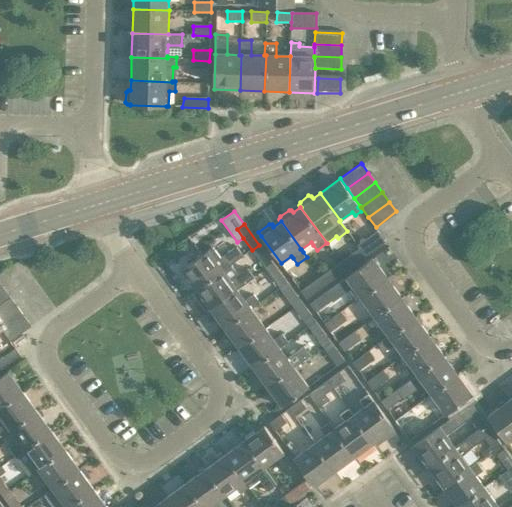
[(377,231),(357,246),(359,249),(360,248),(366,256),(385,242),(377,231)]
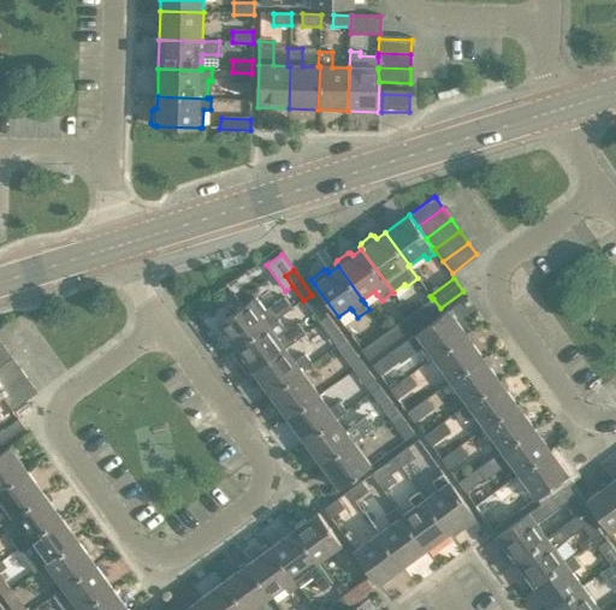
[(312,295),(303,301),(320,324),(329,318),(312,295)]
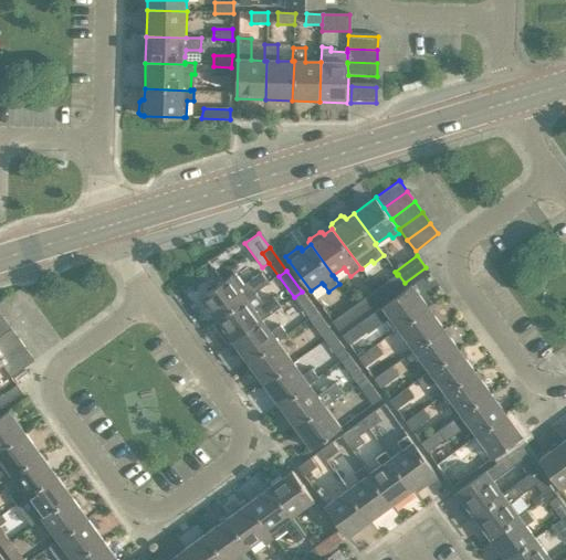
[(222,283),(201,298),(217,320),(255,293),(254,292),(266,283),(259,273),(241,285),(233,275),(230,277),(222,283)]
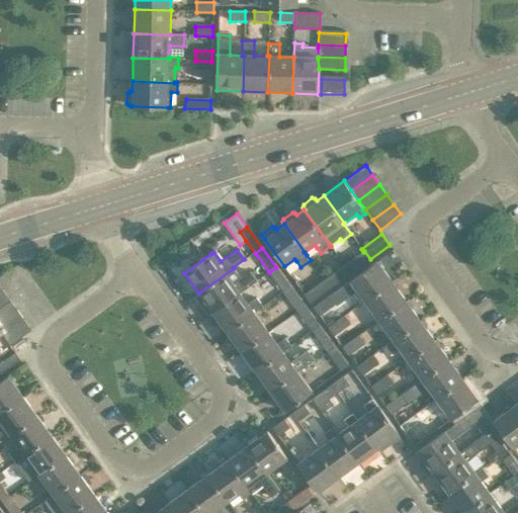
[(363,252),(345,265),(351,273),(370,259),(364,251),(363,252)]
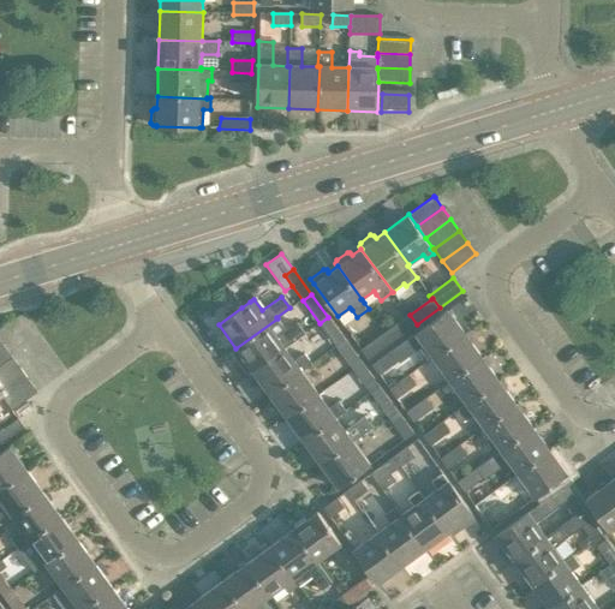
[(447,312),(374,368),(381,377),(400,363),(401,365),(421,351),(430,363),(434,359),(464,336),(447,312)]
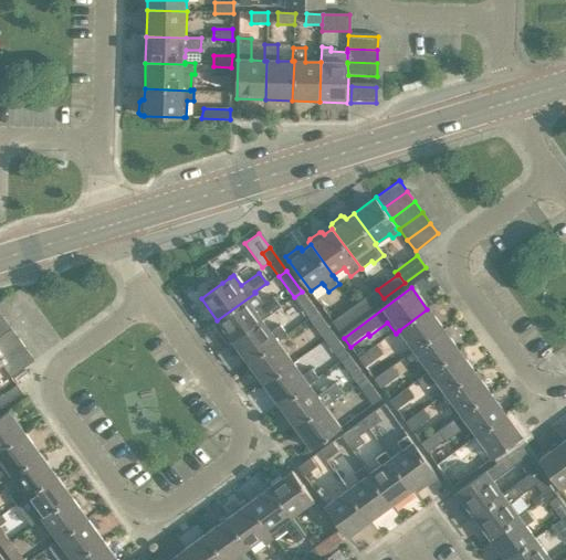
[(377,289),(356,305),(362,314),(384,298),(377,289)]
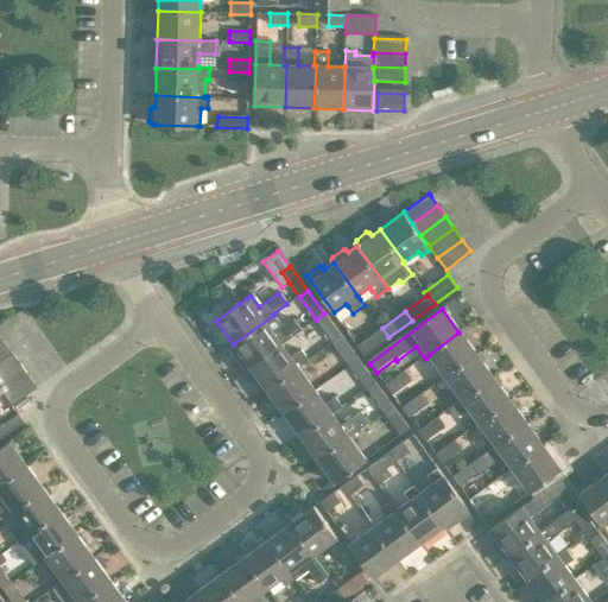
[(324,314),(316,319),(333,343),(341,336),(324,314)]
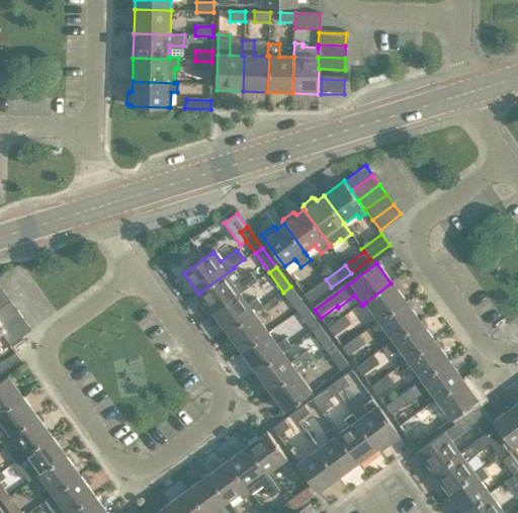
[(197,296),(197,298),(202,306),(205,307),(207,305),(212,312),(212,313),(240,293),(239,292),(255,280),(249,272),(241,278),(234,268),(198,293),(199,294),(197,295),(197,296)]
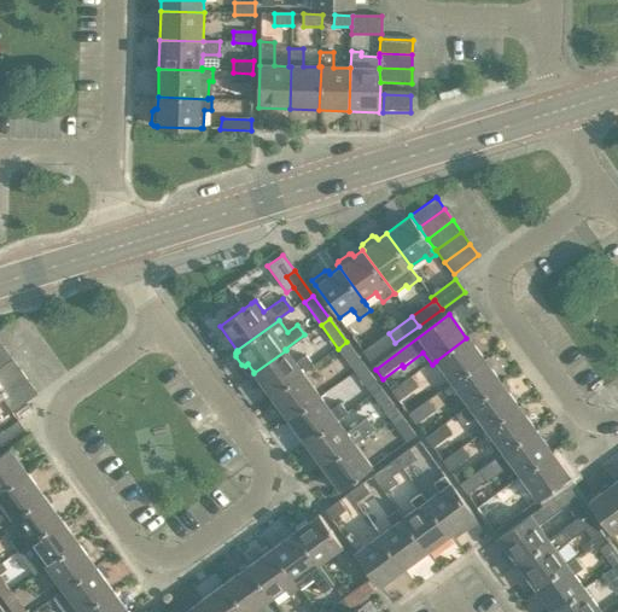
[(389,333),(362,351),(369,361),(395,343),(389,333)]
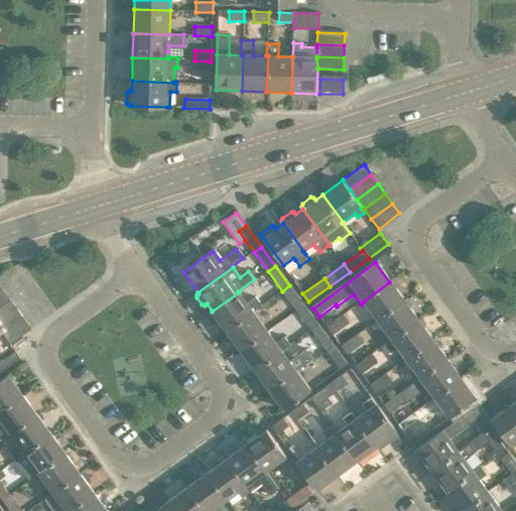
[(389,282),(364,301),(378,321),(403,300),(389,282)]
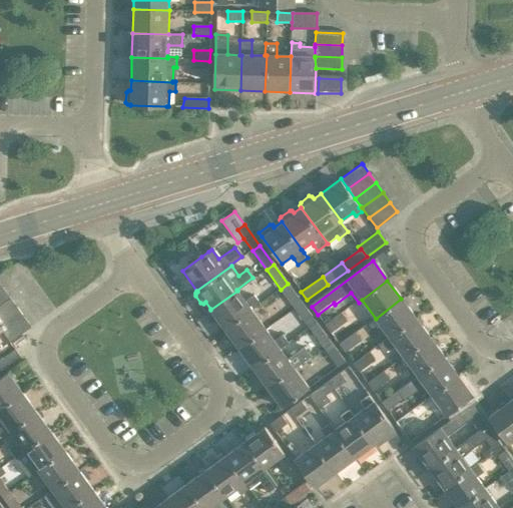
[(288,284),(281,290),(295,309),(302,304),(288,284)]
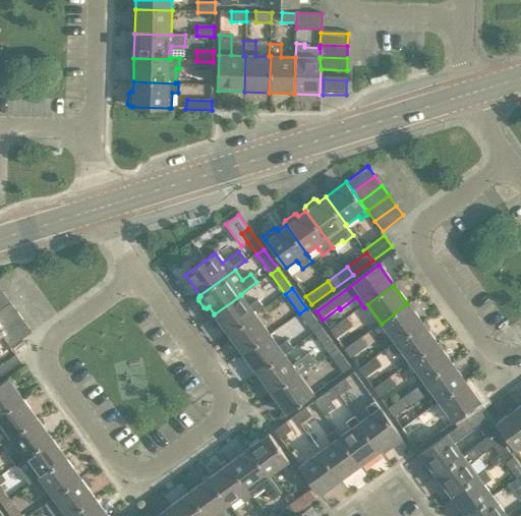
[(4,294),(0,296),(0,311),(11,304),(4,294)]
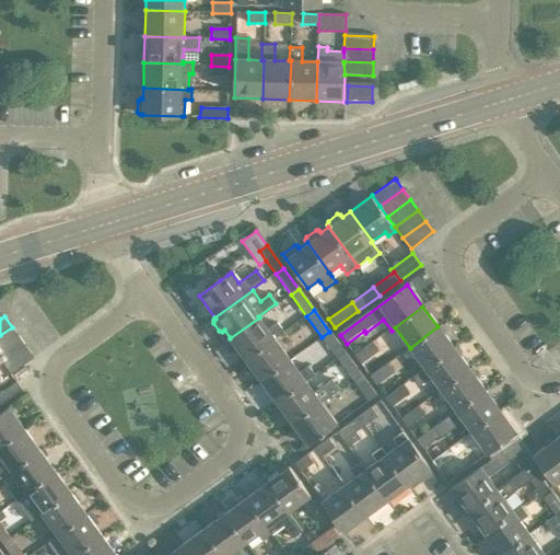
[(259,318),(230,338),(246,360),(275,338),(273,337),(282,332),(276,323),(268,328),(259,318)]
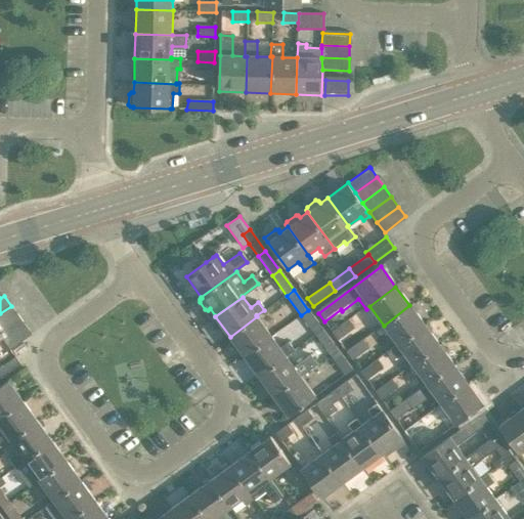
[(409,305),(384,326),(398,344),(398,345),(425,326),(409,305)]
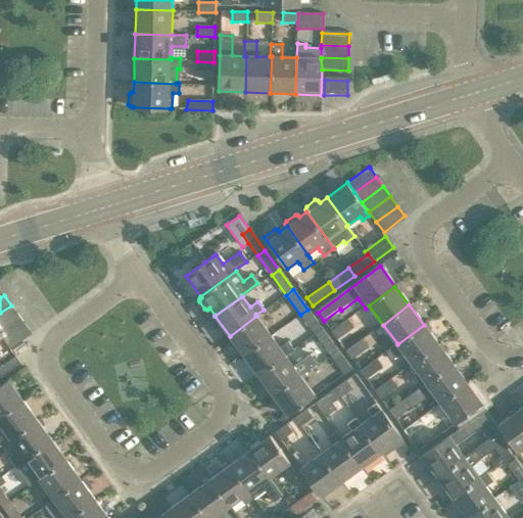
[(11,305),(0,313),(0,328),(18,315),(11,305)]
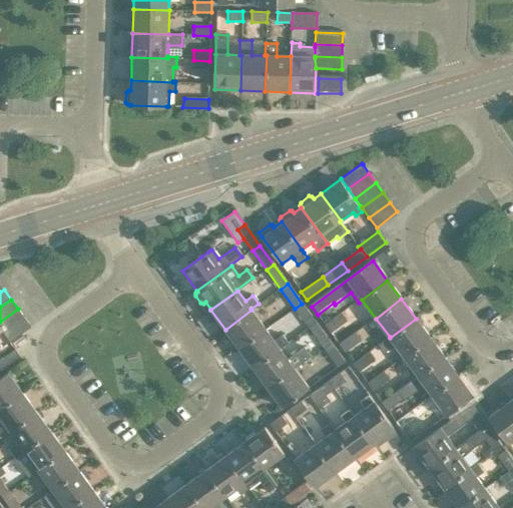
[(302,304),(295,309),(309,328),(316,323),(302,304)]
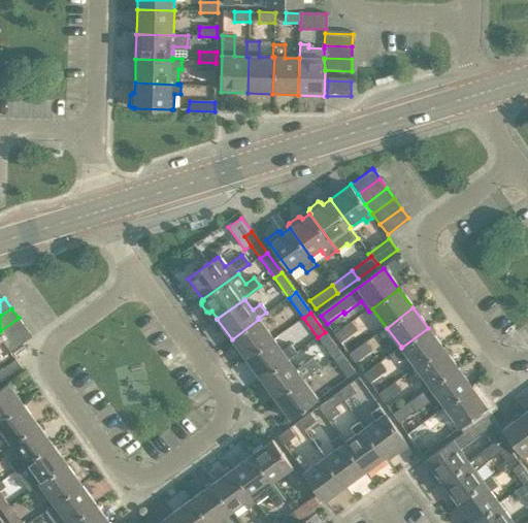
[(19,318),(0,331),(0,338),(2,342),(4,344),(26,328),(19,318)]
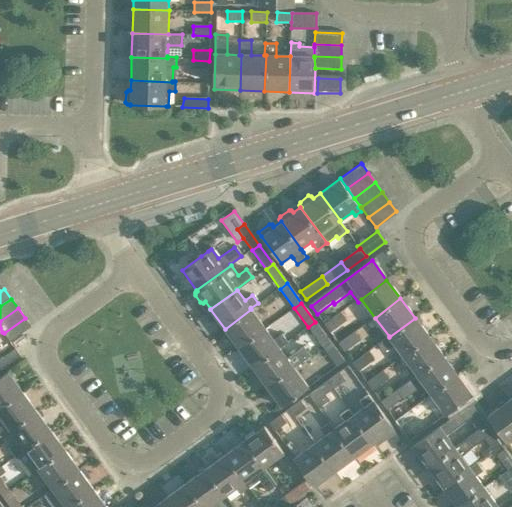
[(251,309),(225,329),(239,348),(265,329),(251,309)]
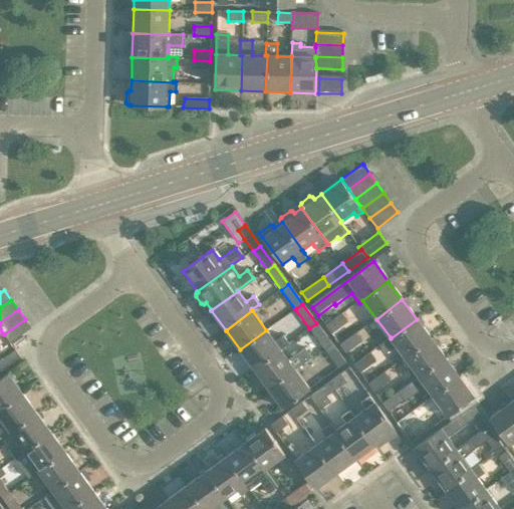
[(341,313),(325,325),(331,333),(347,321),(341,313)]
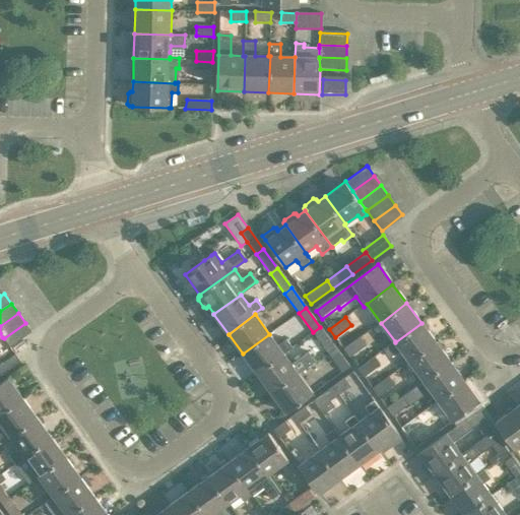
[(25,323),(4,338),(11,348),(33,333),(25,323)]
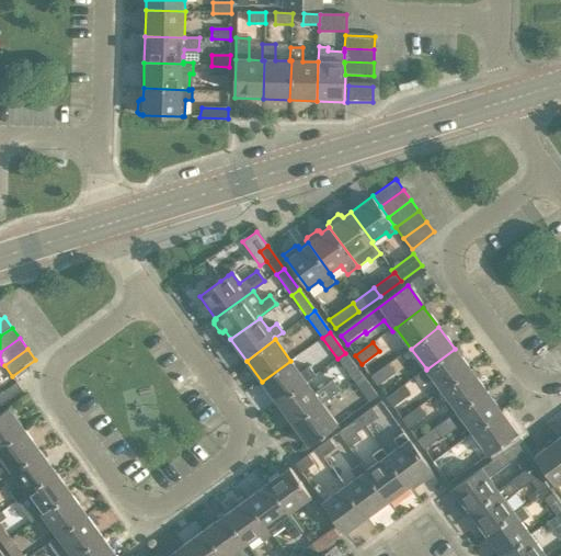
[(426,369),(413,377),(420,387),(433,377),(443,390),(470,370),(455,349),(426,370),(426,369)]
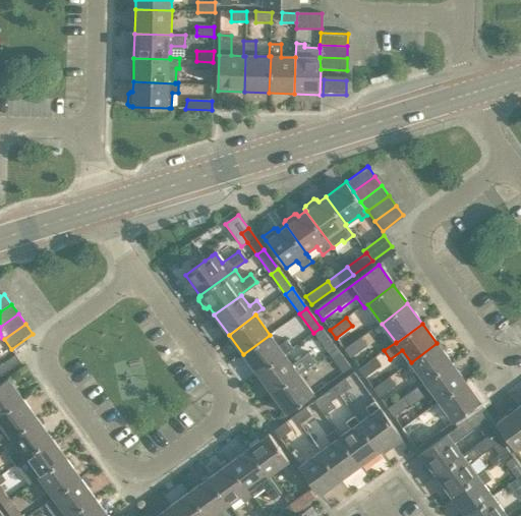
[(321,328),(313,333),(328,353),(336,347),(321,328)]
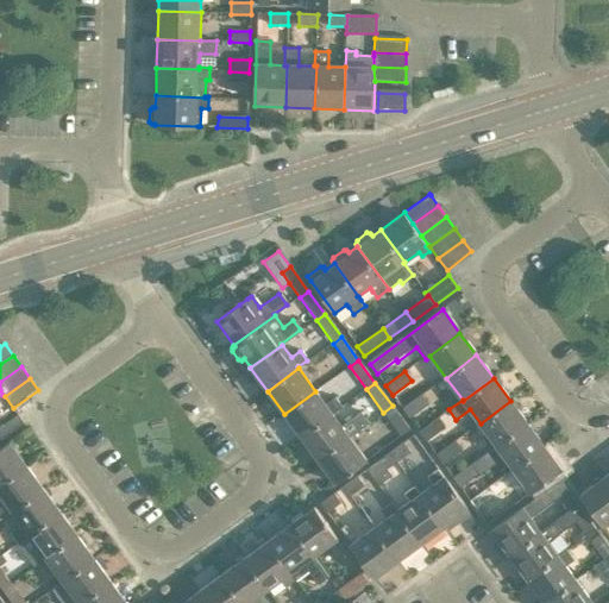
[(315,391),(284,414),(289,420),(301,437),(333,414),(343,407),(336,397),(325,403),(315,391)]
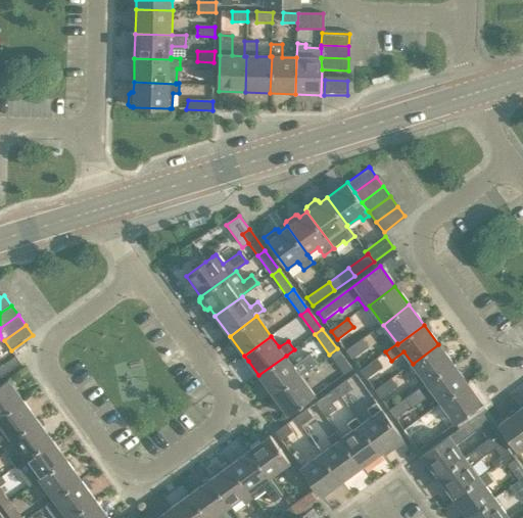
[(363,338),(345,350),(351,360),(369,347),(363,338)]
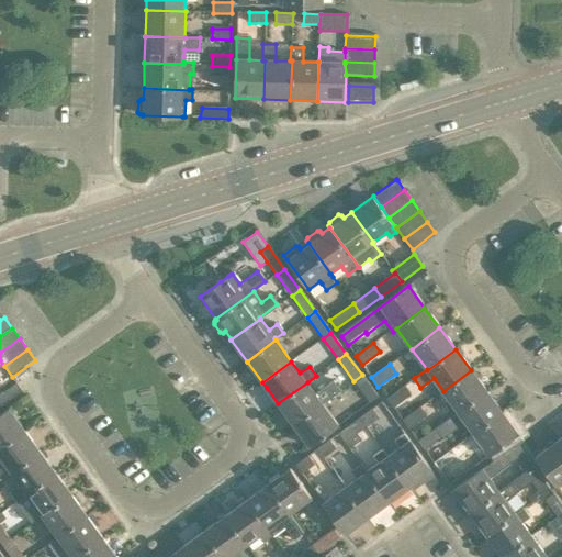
[(471,370),(444,391),(458,411),(459,412),(487,391),(471,370)]
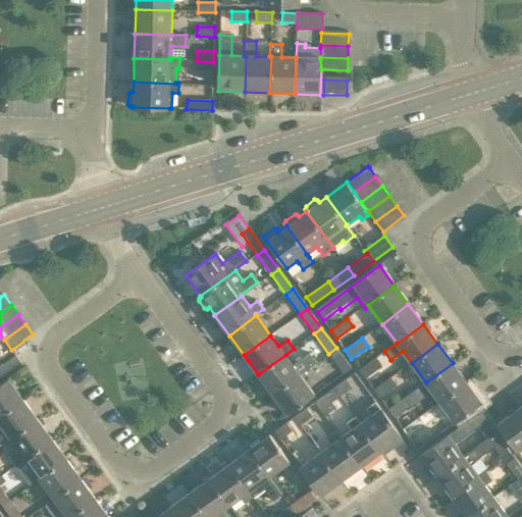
[(336,348),(328,354),(333,360),(343,374),(351,368),(345,360),(336,348)]
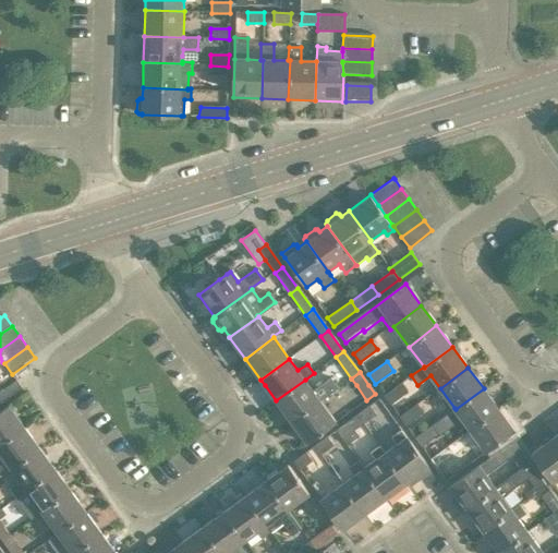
[(305,380),(276,400),(291,422),(319,401),(320,401),(339,388),(330,377),(313,392),(308,385),(305,380)]
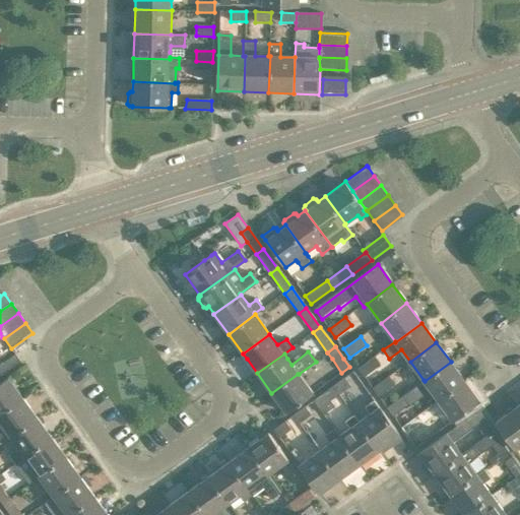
[(14,355),(0,365),(0,376),(20,362),(14,355)]
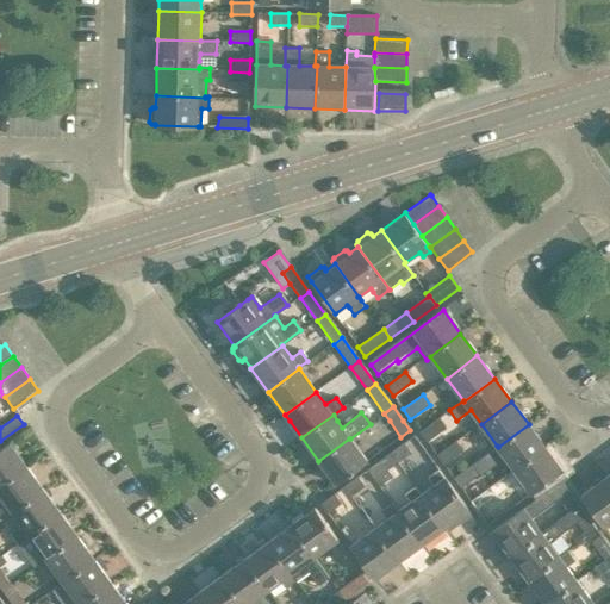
[(440,417),(418,430),(427,442),(447,428),(440,417)]
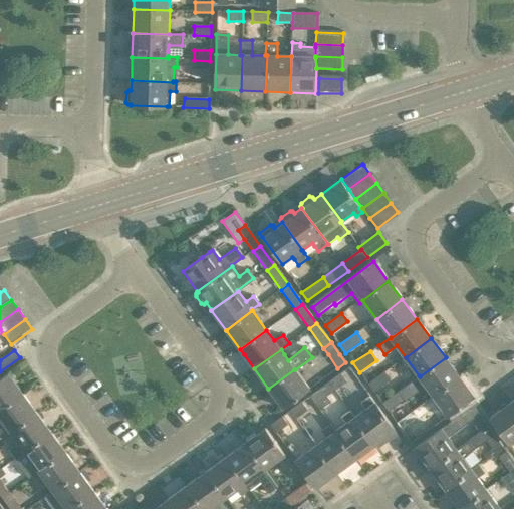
[(399,391),(381,404),(388,412),(404,400),(425,384),(434,395),(435,397),(460,377),(446,357),(420,376),(419,375),(399,391)]
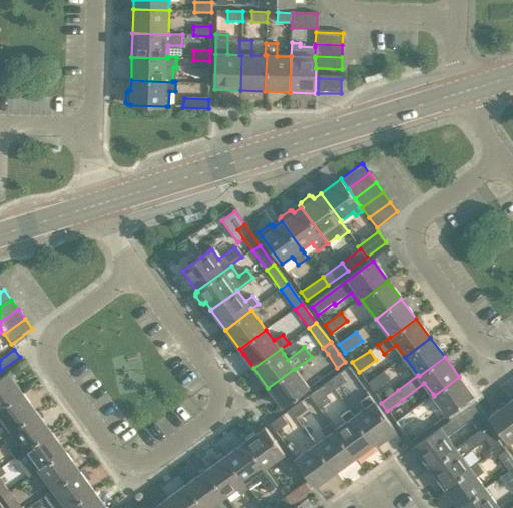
[(294,369),(268,388),(282,408),(309,389),(295,369),(294,369)]
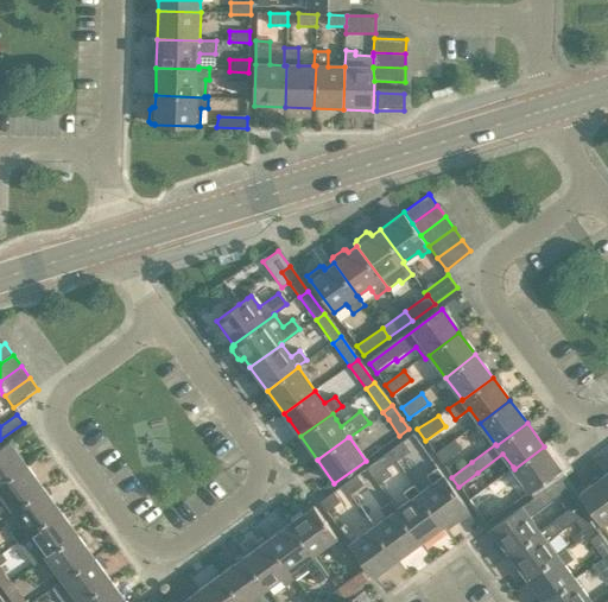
[(455,439),(435,454),(442,464),(462,449),(455,439)]
